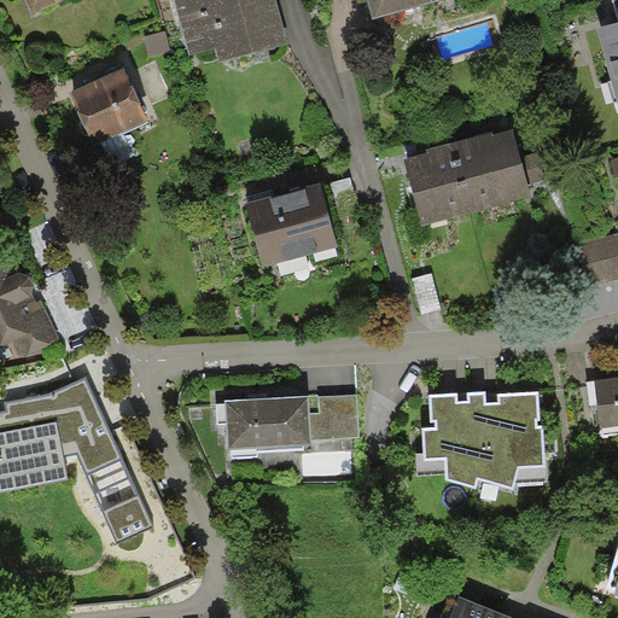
[(25,0),(33,12),(59,0),(25,0)]
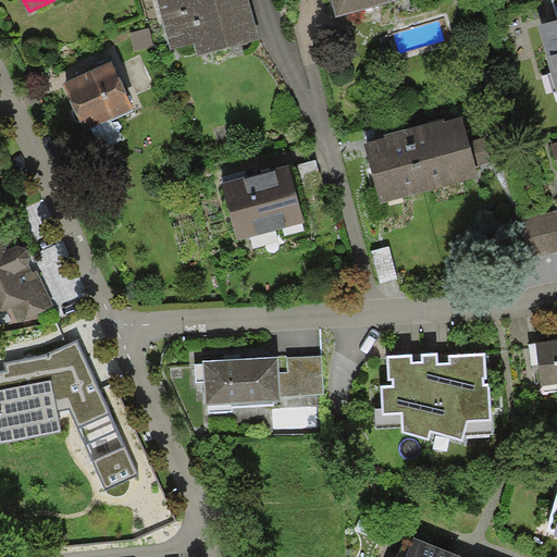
[(158,0),(171,49),(194,42),(197,56),(260,39),(248,0),(158,0)]
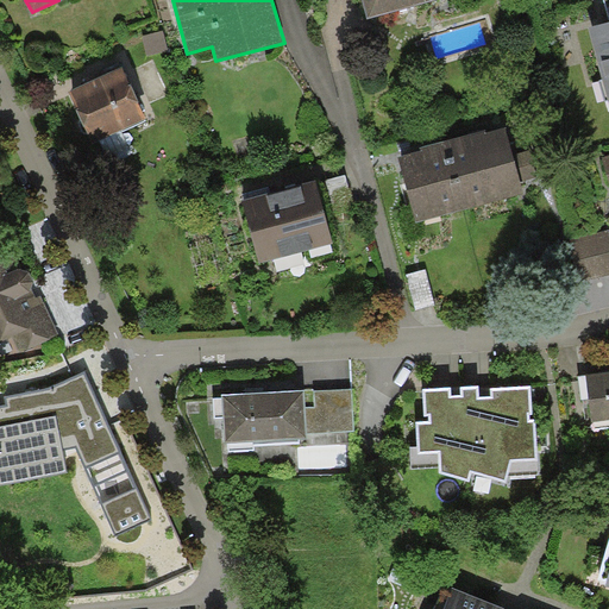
[(360,0),(368,22),(443,0),(360,0)]
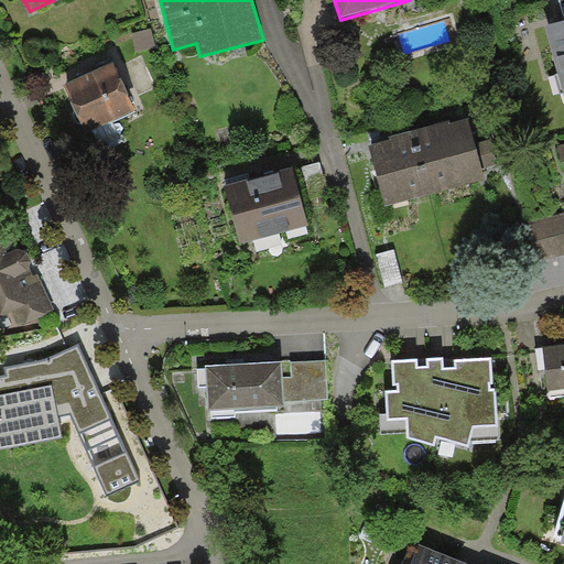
[(563,20),(544,25),(563,96),(563,20)]
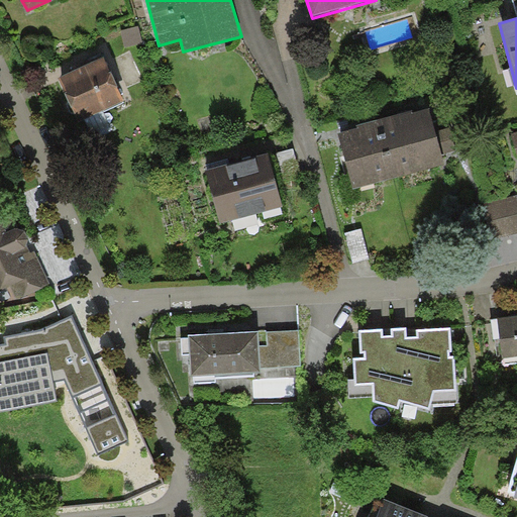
[(138,25),(120,30),(125,47),(143,42),(138,25)]
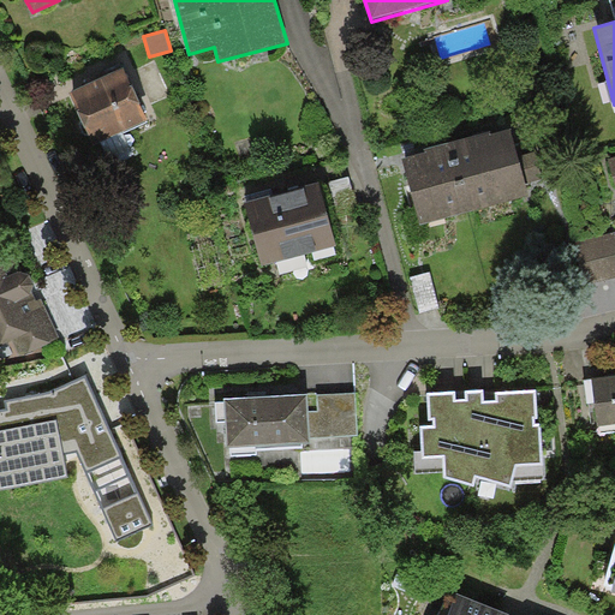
[(148,119),(123,66),(70,91),(94,144),(148,119)]
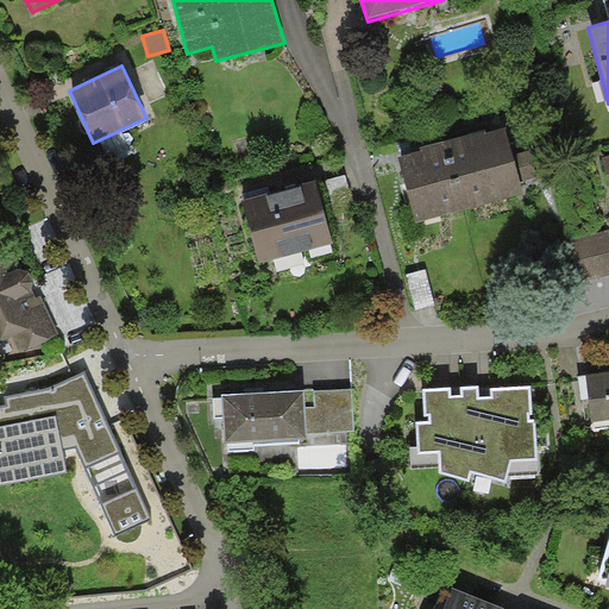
[(485,130),(451,139),(470,208),(523,193),(520,180),(540,175),(533,148),(513,154),(506,127),(485,132),(485,130)]
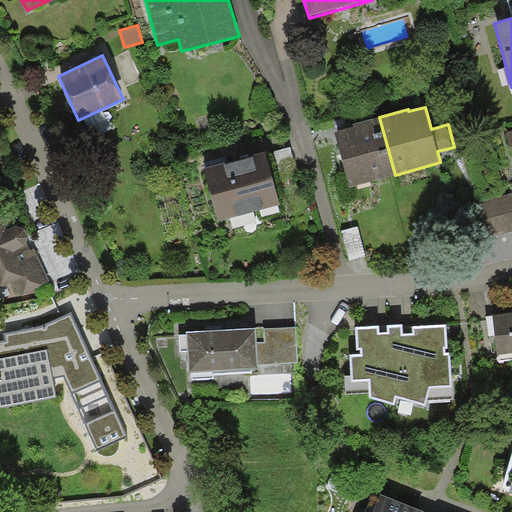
[(349,187),(395,175),(379,117),(353,124),(354,126),(334,132),(349,187)]
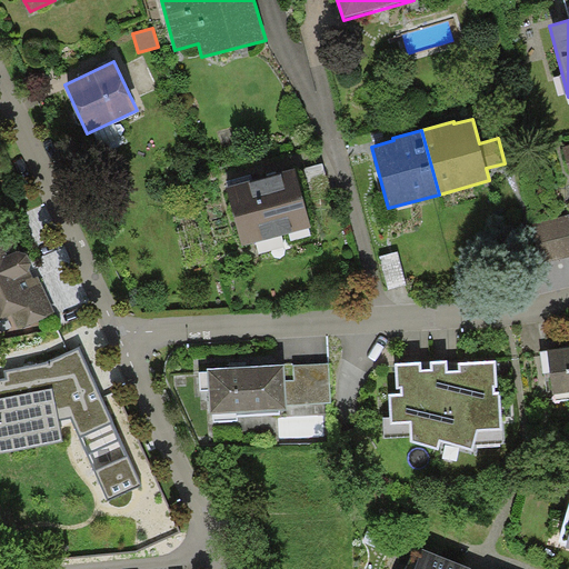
[(322,163),(305,168),(311,193),(330,188),(322,163)]
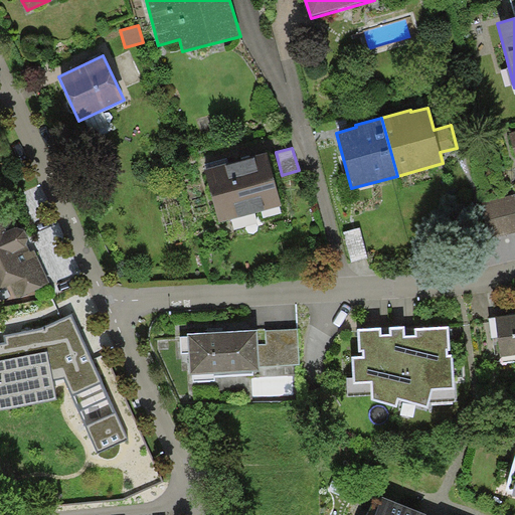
[(267,151),(205,168),(219,222),(282,205),(267,151)]
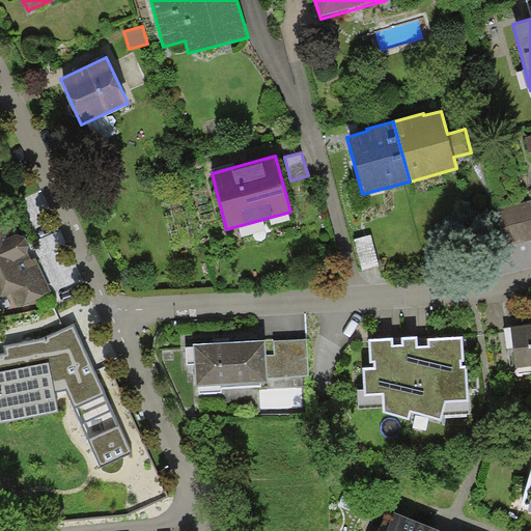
[(530,201),(496,210),(505,247),(530,240),(530,201)]
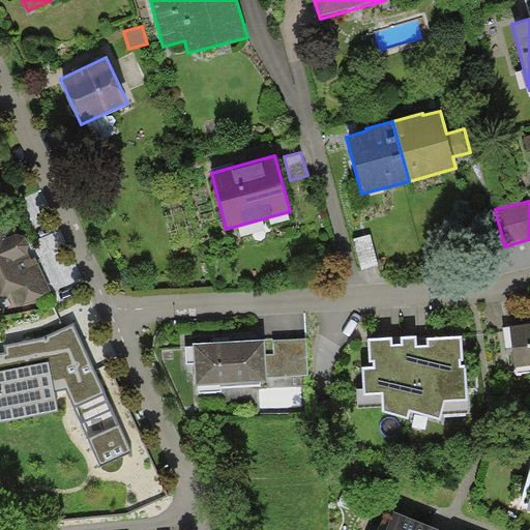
[(16,213),(0,219),(0,312),(50,290),(16,213)]
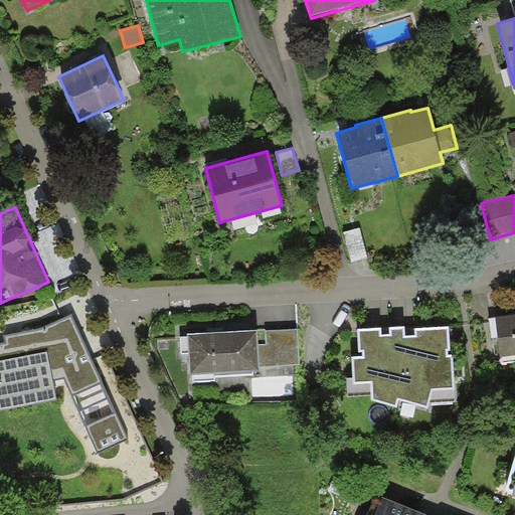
[(361,227),(344,231),(352,263),(369,259),(361,227)]
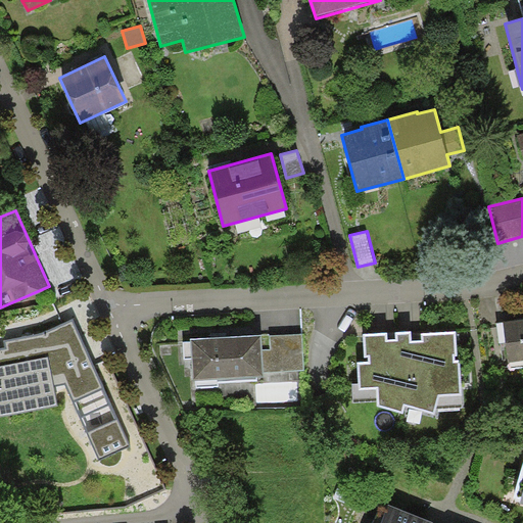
[(45,331),(4,340),(5,347),(0,348),(0,416),(58,406),(54,385),(64,384),(99,460),(130,444),(73,319),(45,331)]
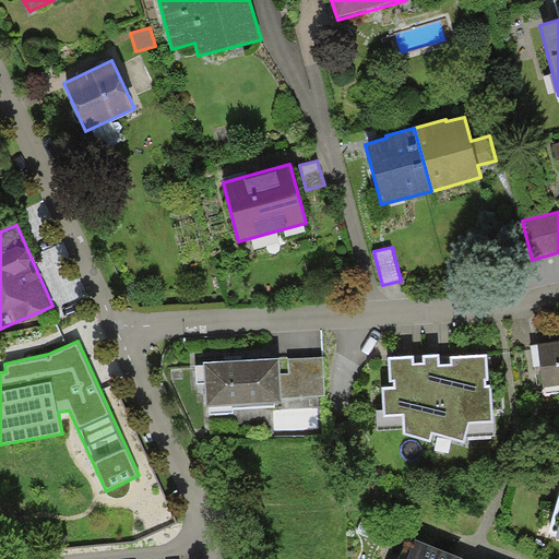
[(537,344),(544,388),(558,385),(558,341),(537,344)]
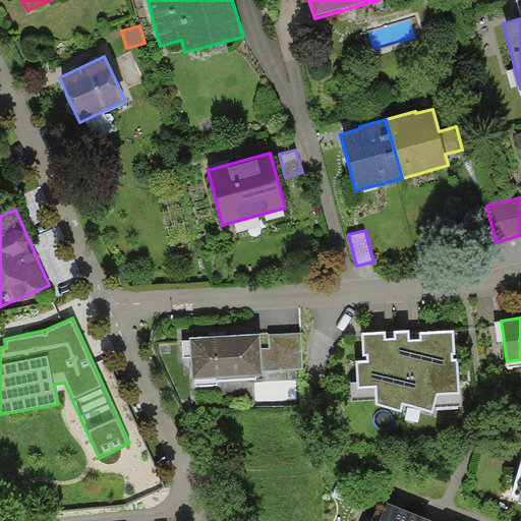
[(387,333),(361,333),(362,356),(367,356),(367,360),(356,360),(357,389),(375,389),(377,405),(401,412),(403,404),(432,412),(438,396),(460,395),(458,358),(453,359),(453,355),(456,355),(455,331),(420,333),(420,340),(415,340),(410,340),(410,331),(394,332),(394,339),(391,339),(387,339),(387,333)]
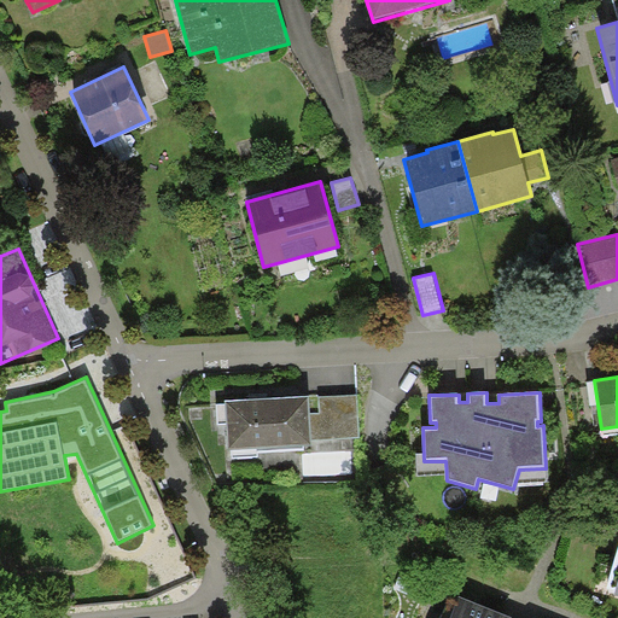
[(360,437),(356,395),(319,397),(319,395),(309,396),(312,444),(312,452),(353,449),(351,437),(360,437)]
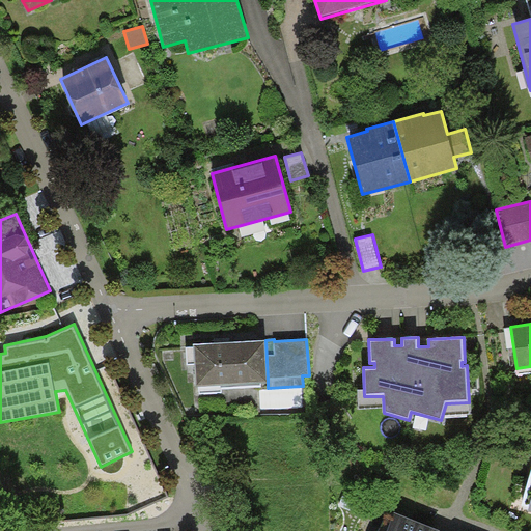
[(231,342),(194,344),(197,386),(268,382),(266,340),(231,342)]
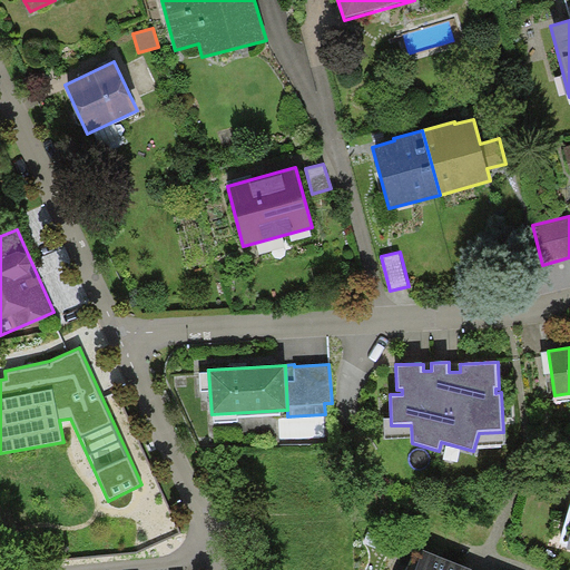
[(472,569),(423,550),(415,569),(472,569)]
